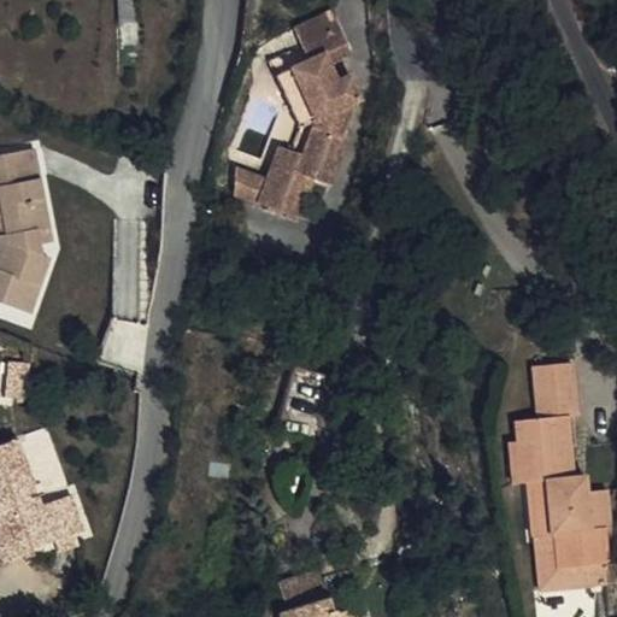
[(229,205),(229,225),(293,250),(309,210),(324,216),(341,169),(341,157),(351,128),(357,125),(346,100),(333,106),(324,88),(347,78),(329,39),(288,57),(304,92),(289,98),(311,146),(298,186),(274,177),(263,209),(256,205),(253,215),(229,205)]
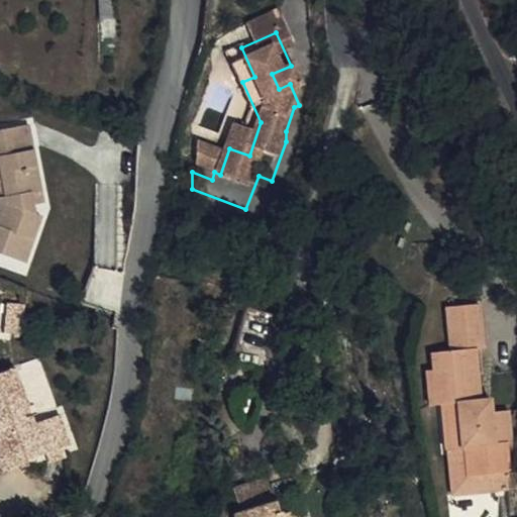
[(245,129),(261,122),(242,82),(227,88),(245,129)]
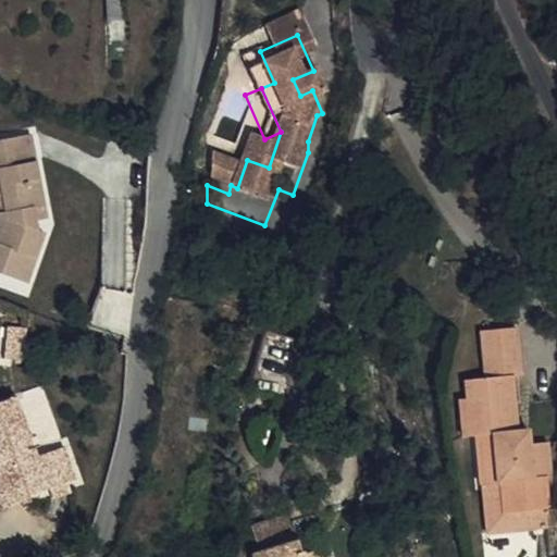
[(4,165),(11,192),(37,185),(31,159),(4,165)]
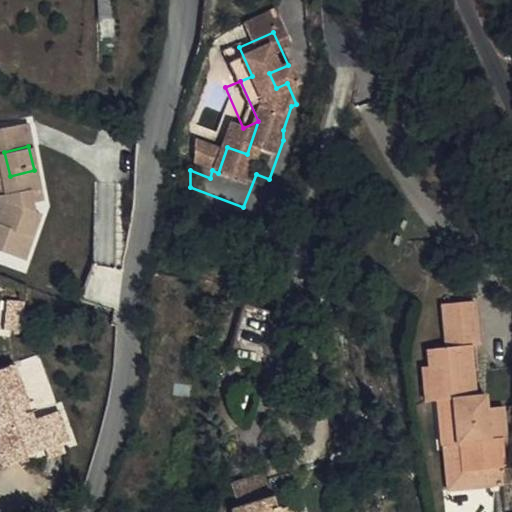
[(0,271),(29,281),(46,236),(38,233),(36,223),(33,214),(45,211),(34,170),(10,176),(4,152),(0,152),(0,180),(1,180),(10,216),(5,215),(0,230),(0,271)]
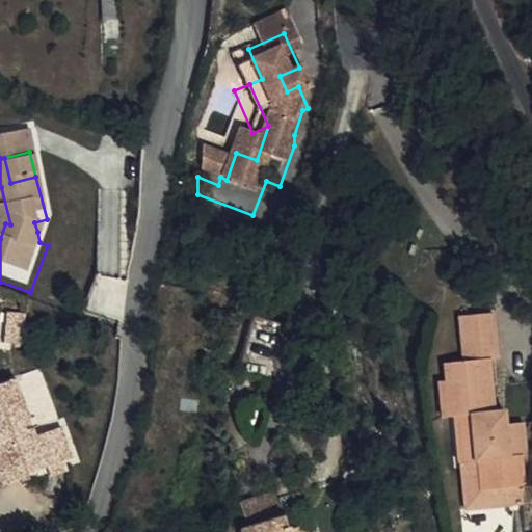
[(197,177),(218,185),(220,177),(198,169),(197,177)]
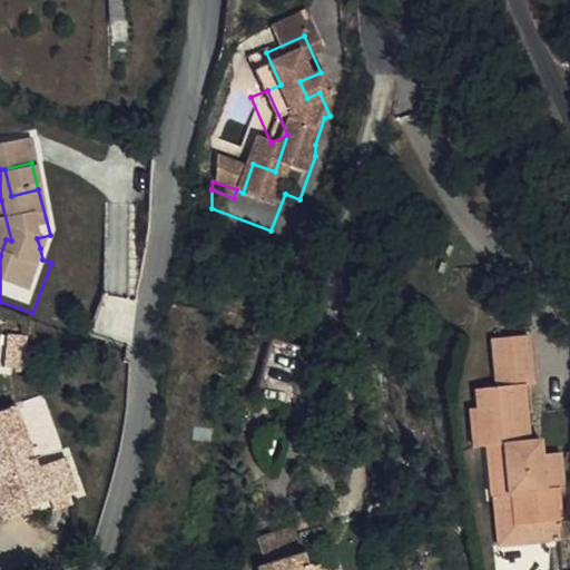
[(50,235),(37,238),(40,248),(52,245),(50,235)]
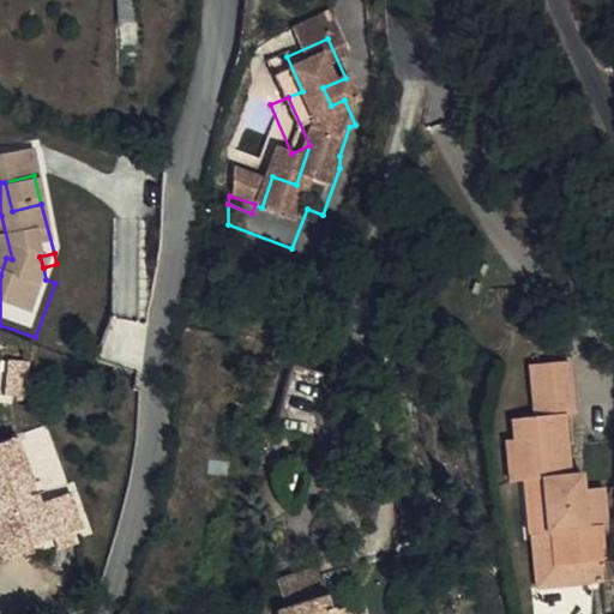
[(569,361),(529,365),(534,419),(512,421),(515,441),(507,443),(511,481),(523,480),(529,534),(533,534),(554,531),(557,564),(607,559),(603,523),(608,523),(605,485),(584,487),(583,471),(570,473),(565,415),(573,414),(569,361)]
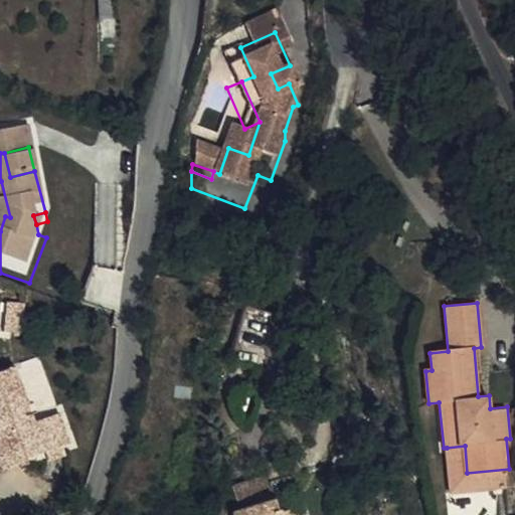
[(10,353),(28,340),(30,324),(15,321),(10,353)]
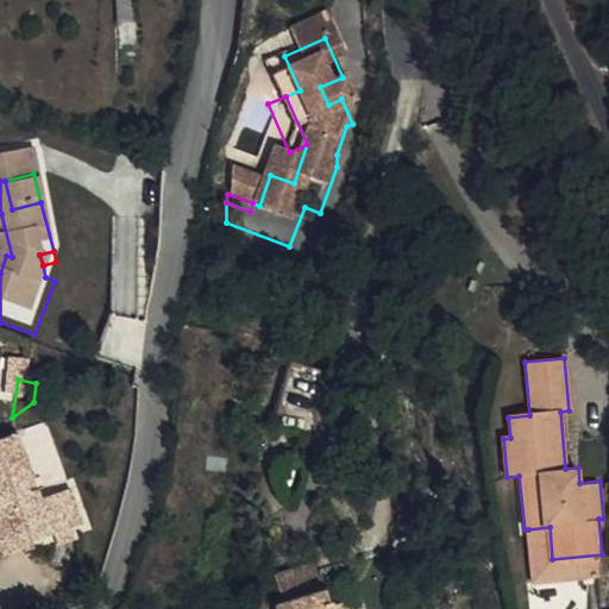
[(33,402),(12,418),(12,420),(31,422),(33,402)]
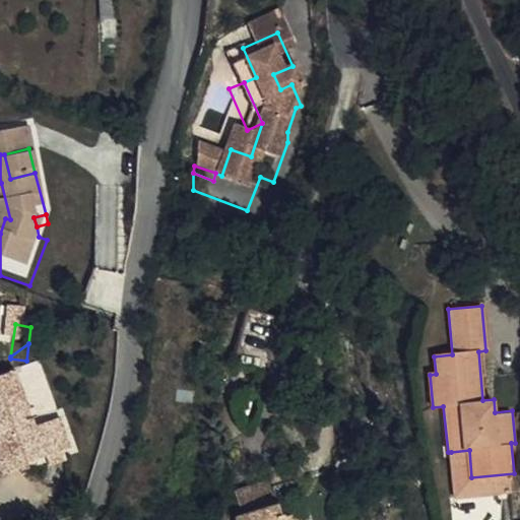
[(24,392),(0,400),(0,428),(4,440),(0,441),(0,458),(9,482),(31,475),(35,484),(77,470),(67,440),(45,448),(24,392)]
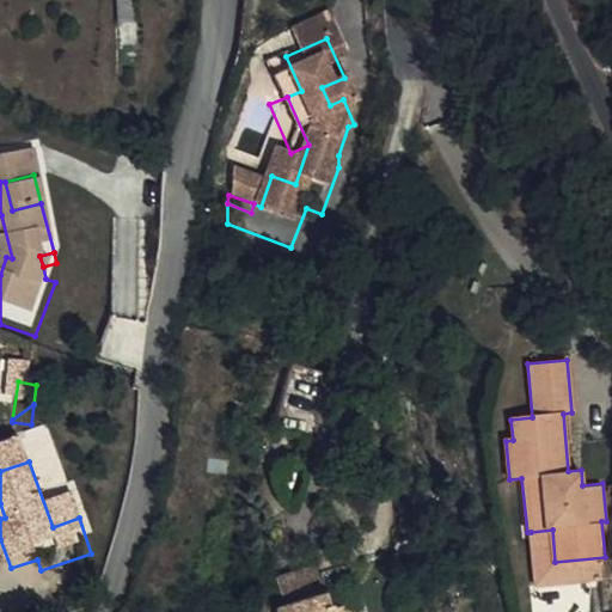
[(555,562),(552,530),(531,532),(536,585),(607,577),(605,557),(555,562)]
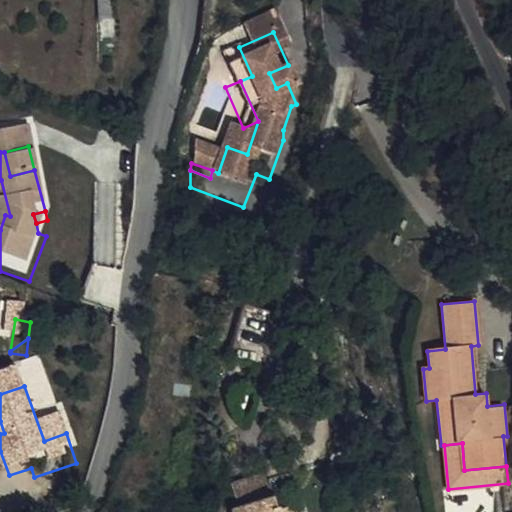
[(34,477),(31,468),(9,475),(13,485),(34,477)]
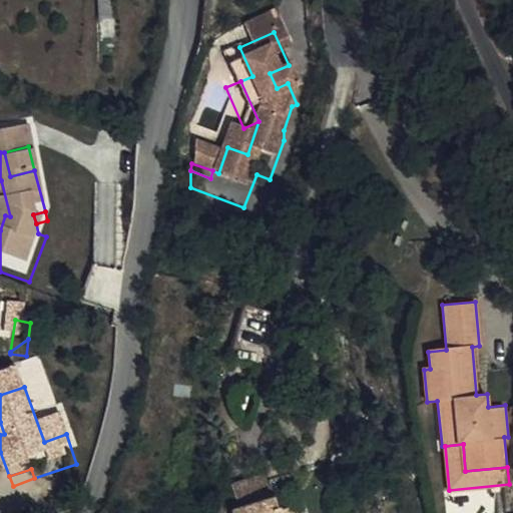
[(233,512),(273,512),(269,498),(231,506),(233,512)]
